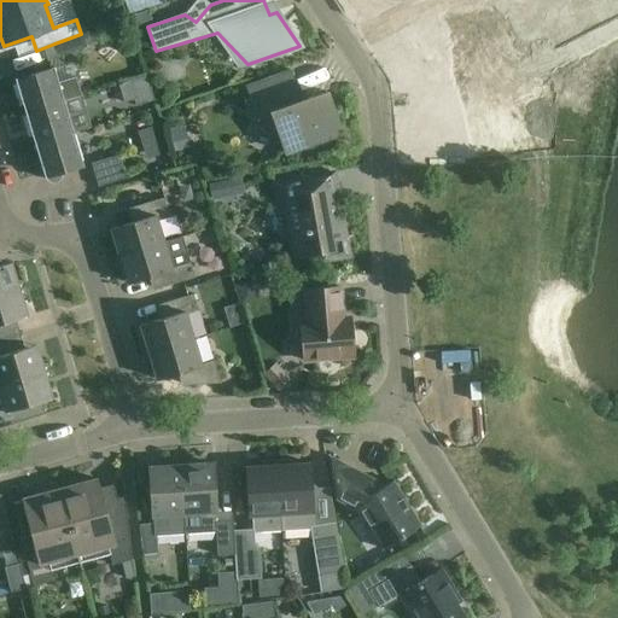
[(516,0),(520,6),(513,10),(530,42),(547,33),(554,46),(617,11),(611,0),(507,0),(508,1),(511,0),(516,0)]
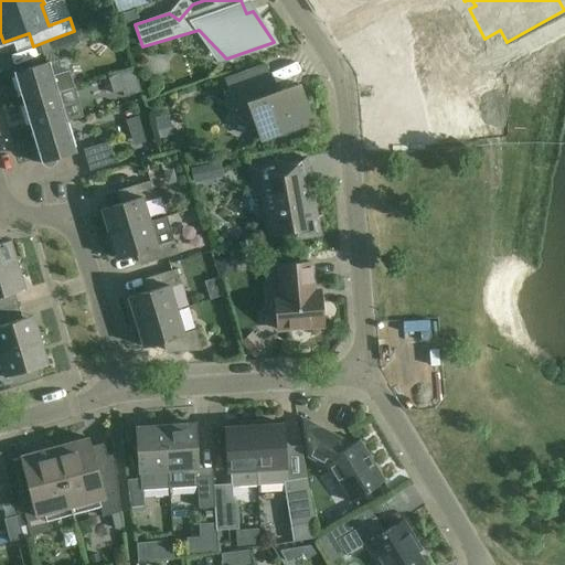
[(74,31),(50,40),(39,44),(43,56),(78,44),(74,31)]
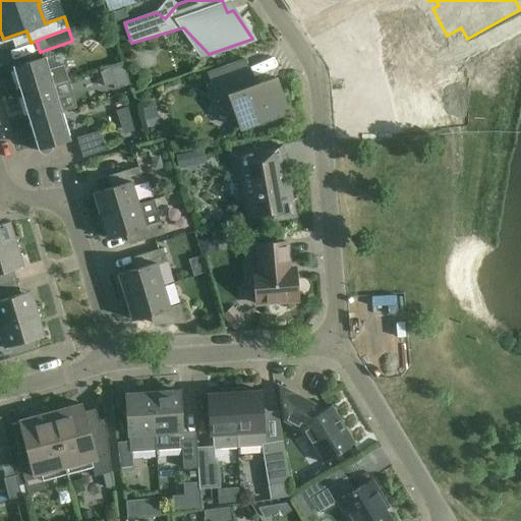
[(21,96),(54,85),(68,81),(63,65),(49,70),(46,61),(47,61),(45,57),(43,58),(44,58),(14,67),(12,67),(21,96)]
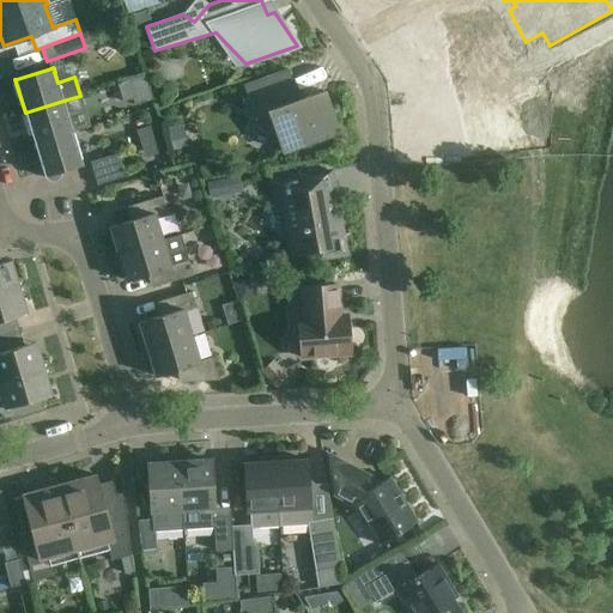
[(269,113),(284,152),(338,133),(323,92),(290,104),(279,74),(246,86),(256,117),(269,113)]
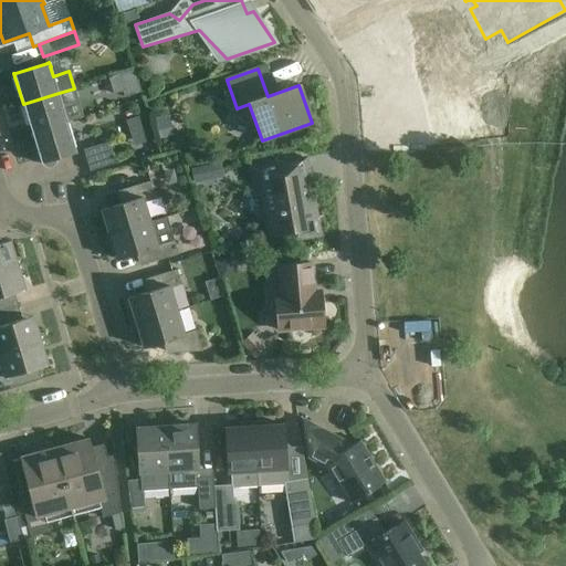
[(123,92),(124,98),(142,93),(134,70),(109,77),(109,76),(108,77),(114,95),(123,92)]
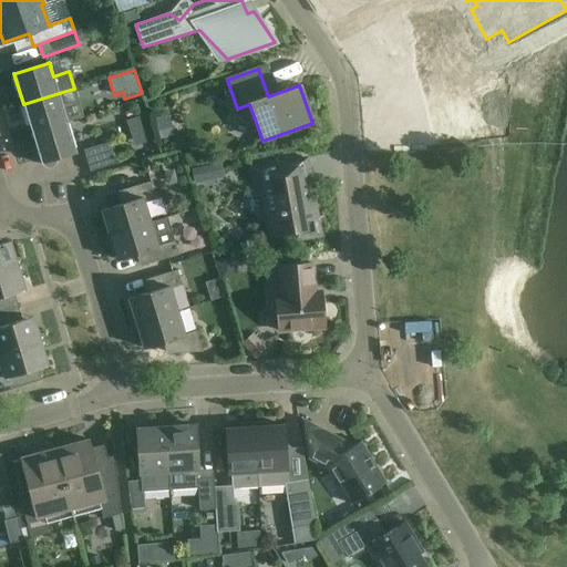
[(23,104),(32,133),(68,122),(59,93),(23,104)]
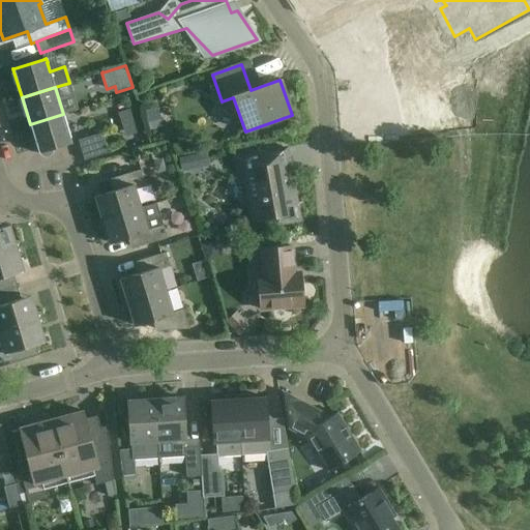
[(63,114),(30,124),(38,153),(40,152),(40,154),(42,155),(46,156),(49,155),(51,153),(52,150),(51,149),(71,143),(63,114)]
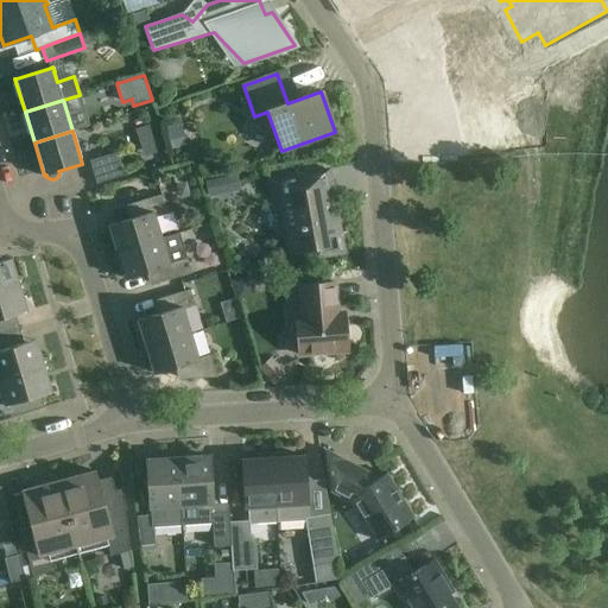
[(89,162),(96,184),(124,176),(116,153),(89,162)]
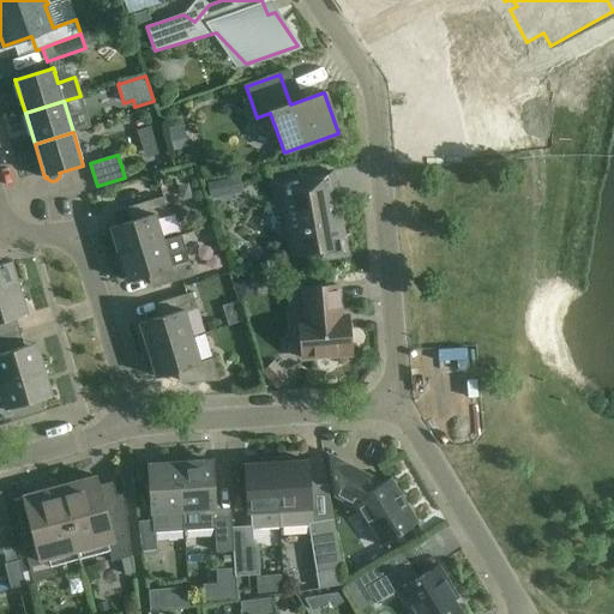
[(274,185),(276,185),(281,184),(283,199),(281,203),(282,212),(278,214),(278,215),(286,212),(294,256),(283,258),(284,259),(319,253),(320,258),(344,254),(341,238),(350,236),(349,230),(339,233),(330,174),(301,179),(300,172),(298,172),(299,179),(274,184),(274,185)]
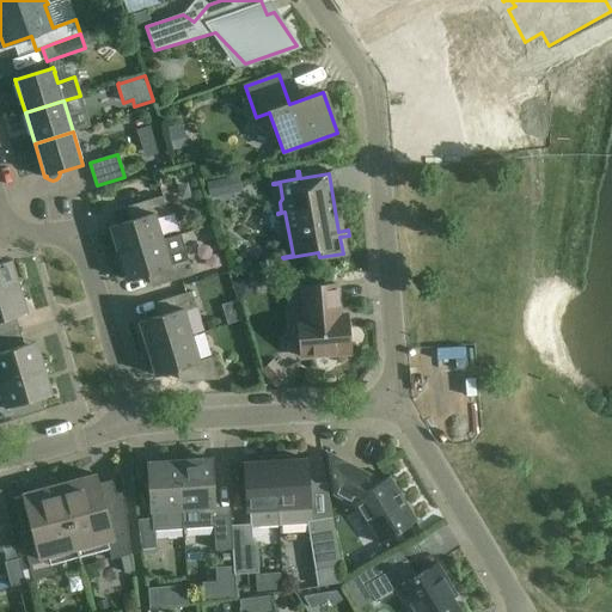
[(161,197),(153,200),(130,207),(135,220),(109,228),(117,255),(163,240),(154,215),(166,212),(161,197)]
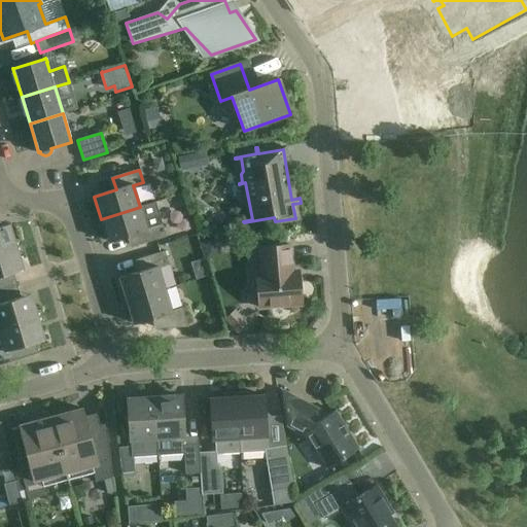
[(143,219),(140,207),(101,219),(108,242),(130,236),(134,247),(161,239),(156,226),(162,225),(159,215),(143,219)]
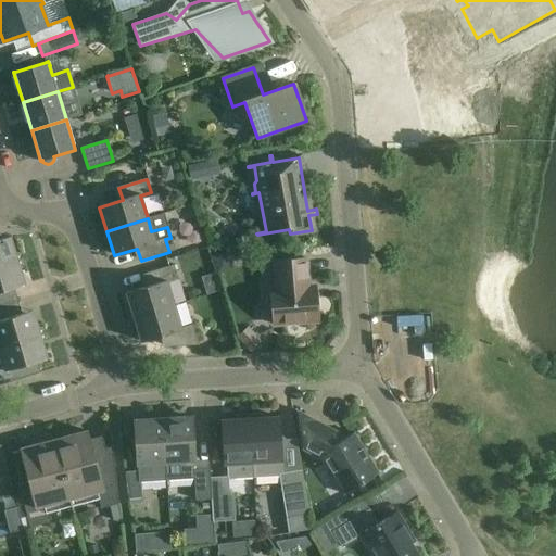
[(216,222),(202,223),(204,239),(218,237),(216,222)]
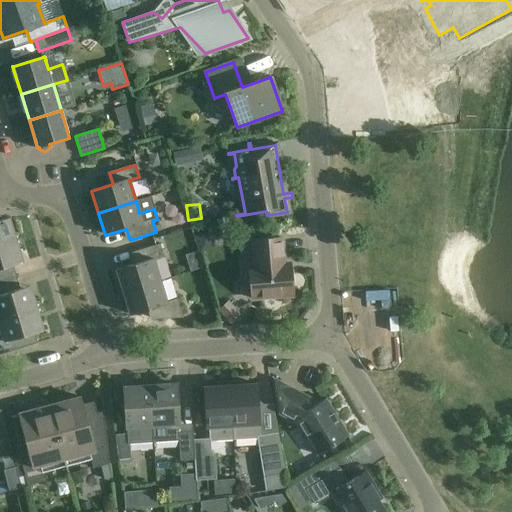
[(0,244),(21,239),(20,236),(20,233),(13,233),(9,218),(0,220),(0,244)]
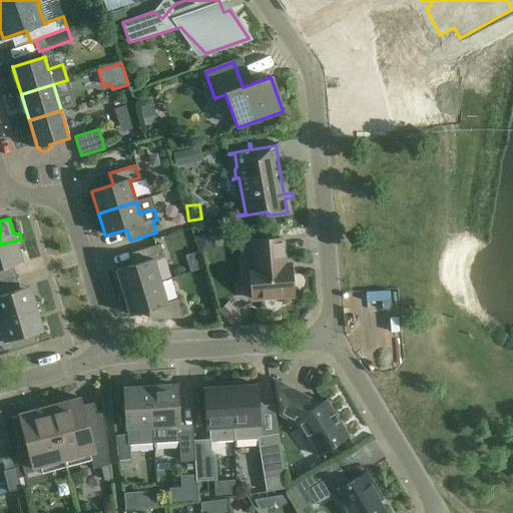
[(285,272),(285,265),(282,238),(253,240),(255,268),(248,268),(251,300),(294,297),(292,272),(285,272)]
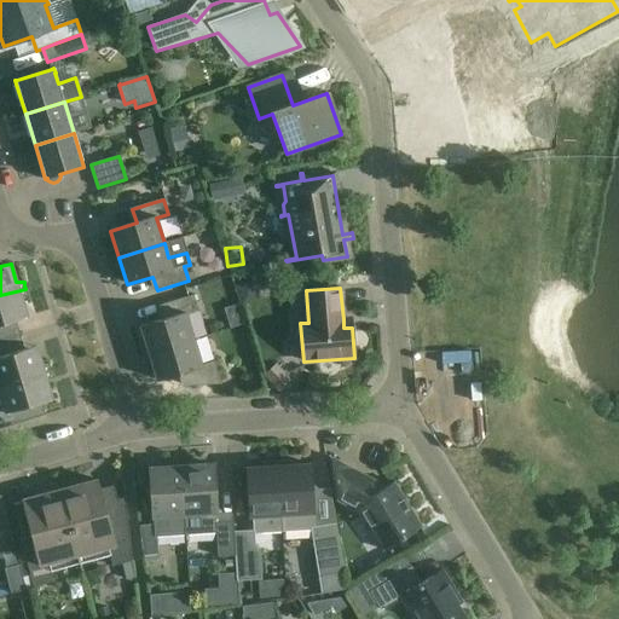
[(0,341),(22,335),(22,333),(19,334),(16,322),(17,320),(27,317),(22,299),(28,295),(27,291),(25,289),(0,295),(0,341)]
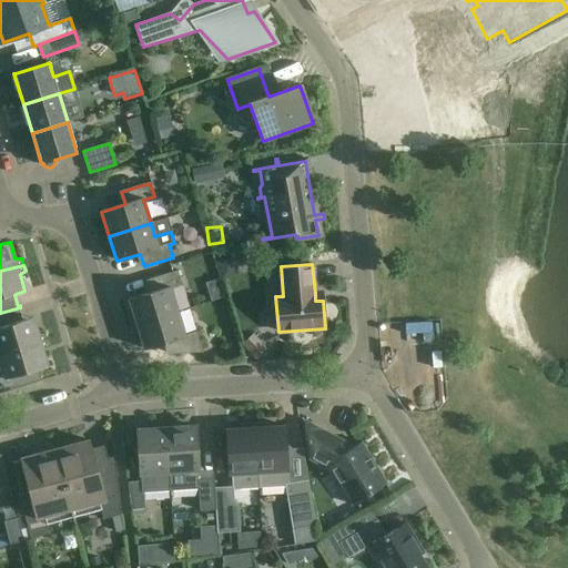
[(129,300),(137,325),(178,312),(171,288),(182,285),(178,271),(149,280),(152,293),(129,300)]
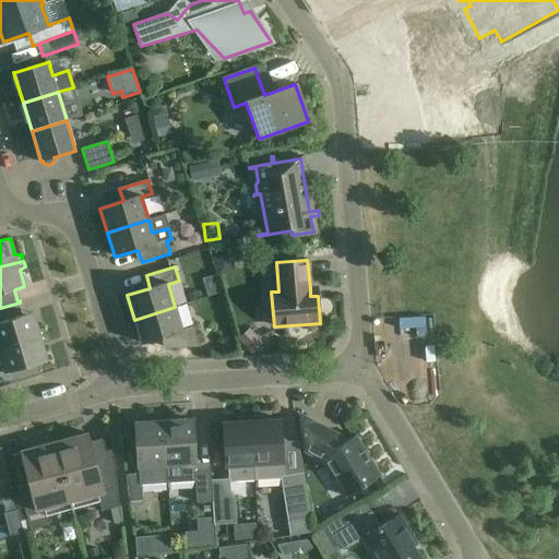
[(0,348),(46,335),(45,332),(45,329),(37,329),(32,312),(24,316),(22,314),(19,305),(21,304),(20,302),(0,308),(0,348)]
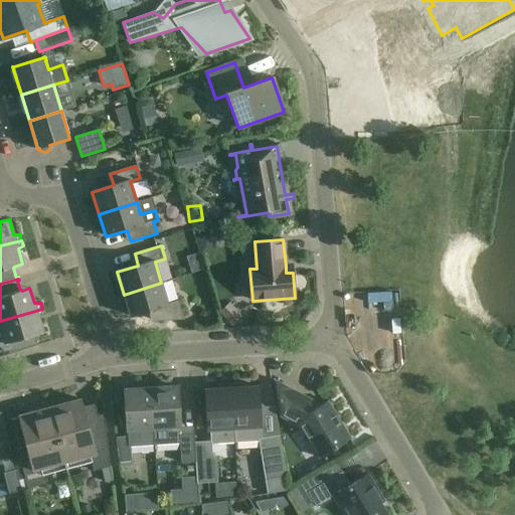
[(161,283),(124,295),(130,317),(152,311),(155,322),(183,320),(177,302),(168,305),(161,283)]
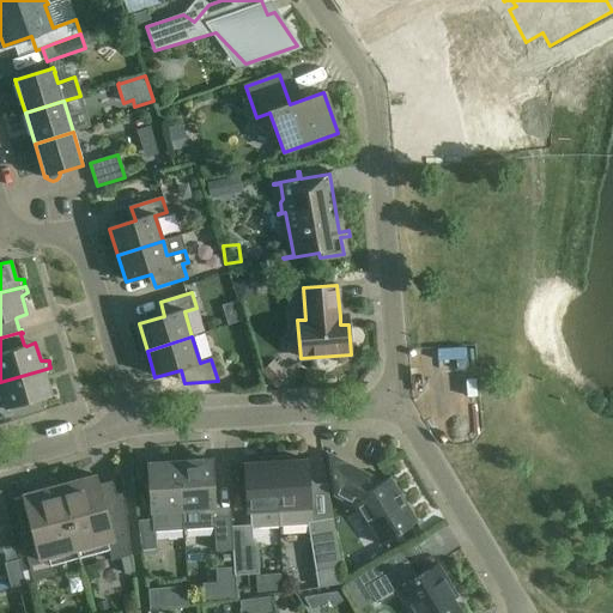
[(50,368),(0,382),(0,424),(46,412),(41,399),(52,396),(46,378),(53,374),(52,371),(50,368)]
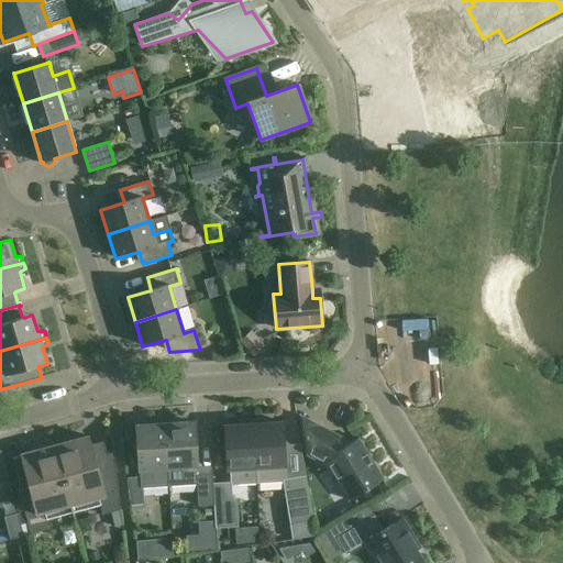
[(343,448),(335,435),(300,417),(299,417),(306,455),(324,465),(326,464),(349,501),(383,481),(357,439),(343,448)]
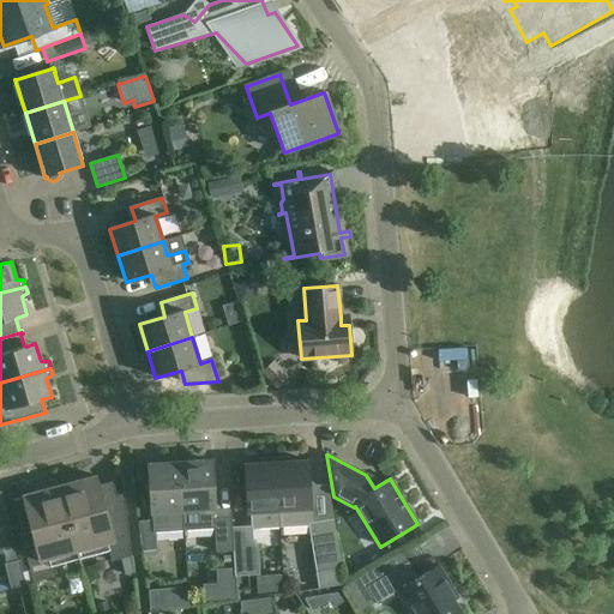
[(290,457),(276,458),(280,527),(308,525),(315,572),(339,569),(332,521),(311,524),(307,462),(292,462),(290,457)]
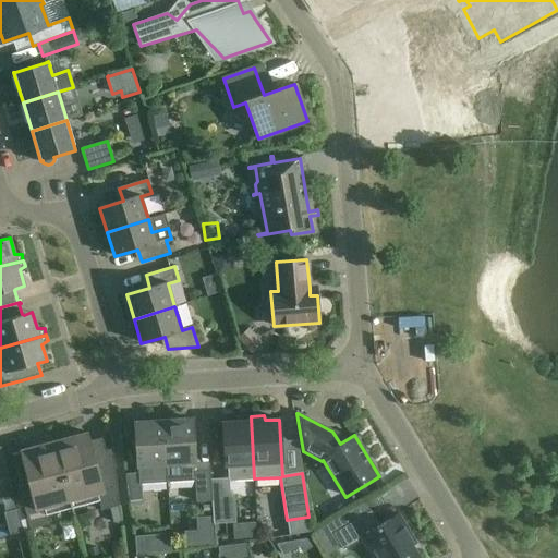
[(254,478),(251,416),(237,417),(237,422),(222,423),(225,466),(231,465),(232,480),(254,478)]
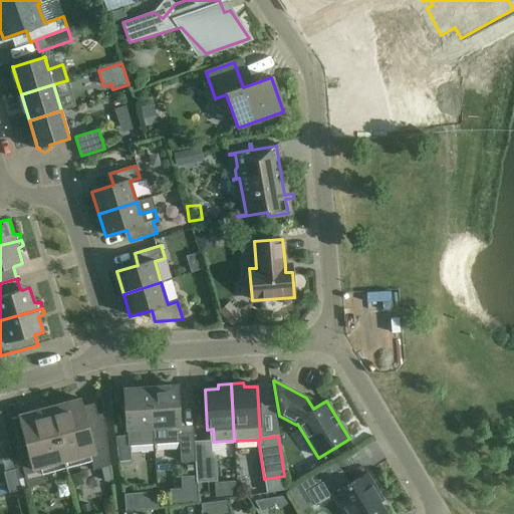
[(176,387),(151,389),(154,444),(179,442),(181,463),(195,462),(194,443),(193,434),(179,435),(176,387)]
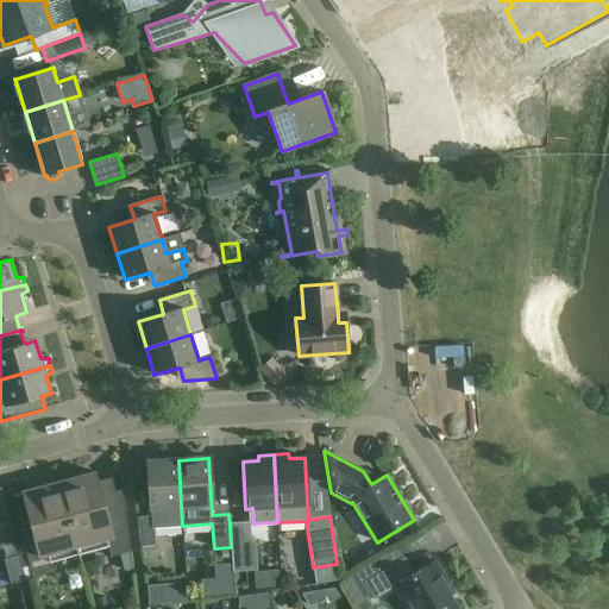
[(182,526),(179,460),(148,462),(151,516),(137,519),(140,547),(155,546),(152,527),(182,526)]
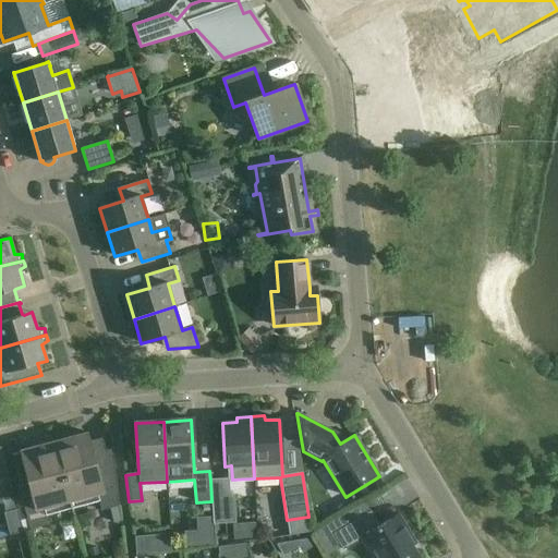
[(87,434),(53,443),(71,501),(97,494),(101,511),(119,506),(112,449),(93,455),(87,434)]
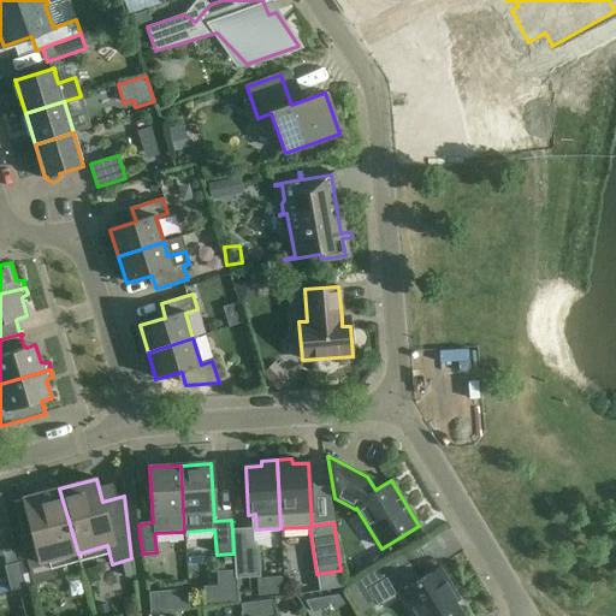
[(78,554),(59,489),(22,498),(28,521),(17,525),(33,585),(53,580),(48,561),(78,554)]
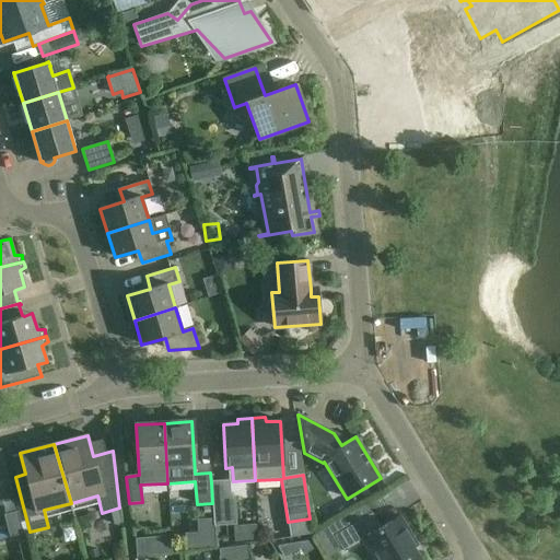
[(211,482),(212,503),(214,526),(236,524),(234,498),(230,493),(229,481),(211,482)]
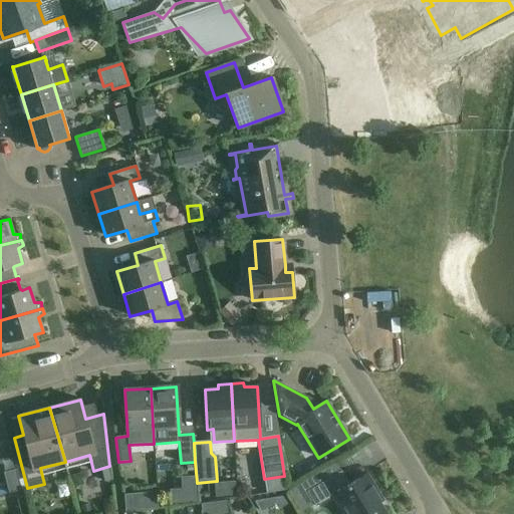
[(3,473),(6,483),(18,480),(16,470),(3,473)]
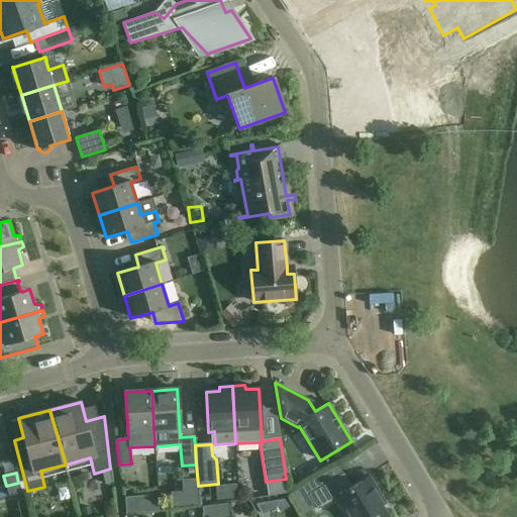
[(303,514),(315,506),(317,510),(336,498),(347,516),(388,516),(381,506),(385,504),(369,478),(351,488),(342,474),(322,486),(317,478),(291,494),(303,514)]
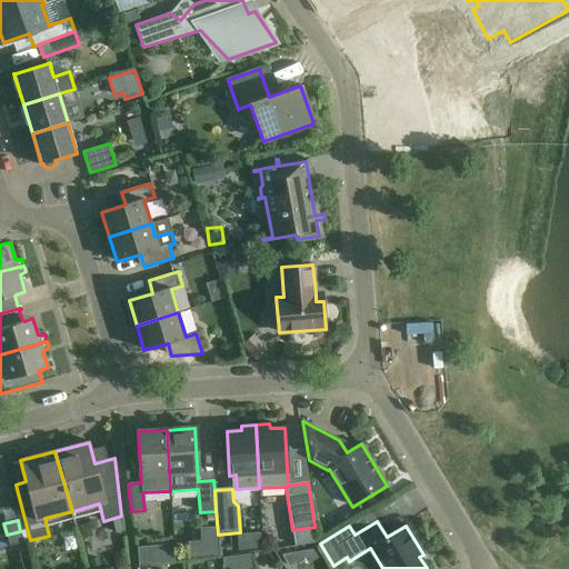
[(23,542),(20,531),(7,535),(10,547),(23,542)]
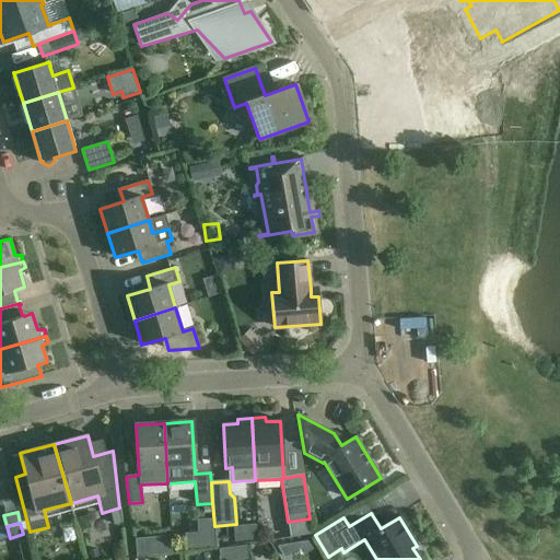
[(188,531),(153,531),(153,546),(188,546),(188,531)]
